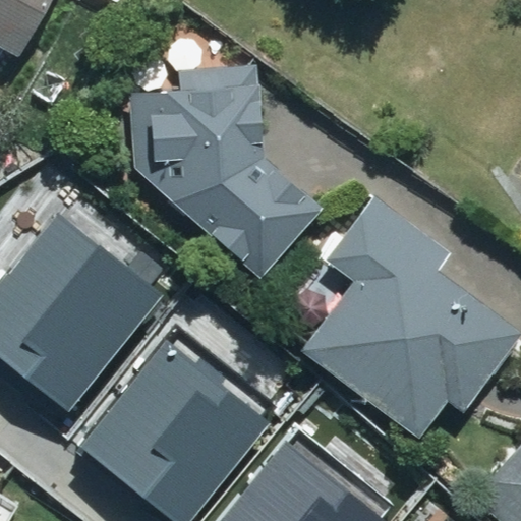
[(0,0),(0,46),(16,55),(48,0),(0,0)]
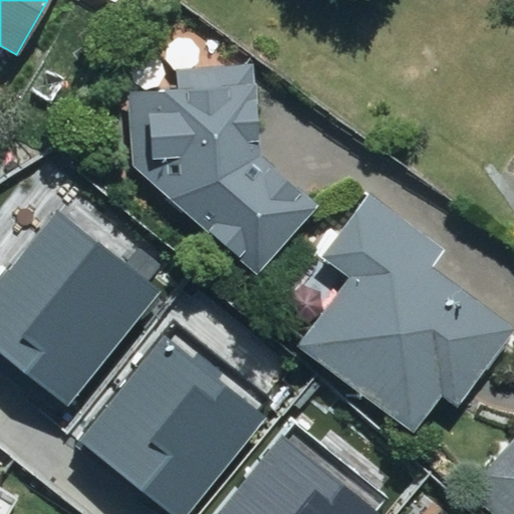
[(1,51),(0,52),(0,91),(18,61),(1,51)]
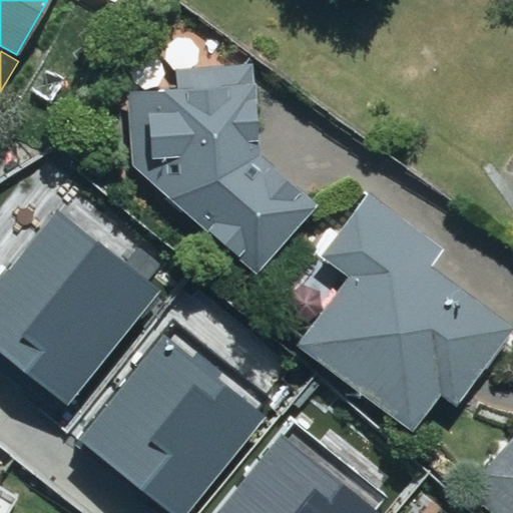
[(127,91),(131,164),(258,273),(316,203),(257,152),(253,63),(177,68),(176,88),(127,91)]
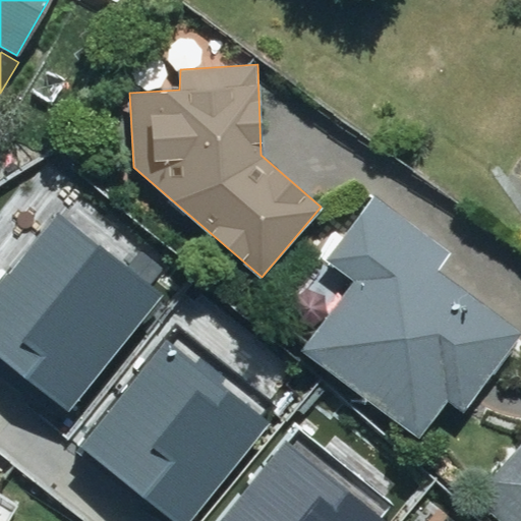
[(450,251),(371,194),(324,258),(353,280),(300,352),(418,438),(446,401),(463,413),(520,333),(520,331),(437,270),(450,251)]
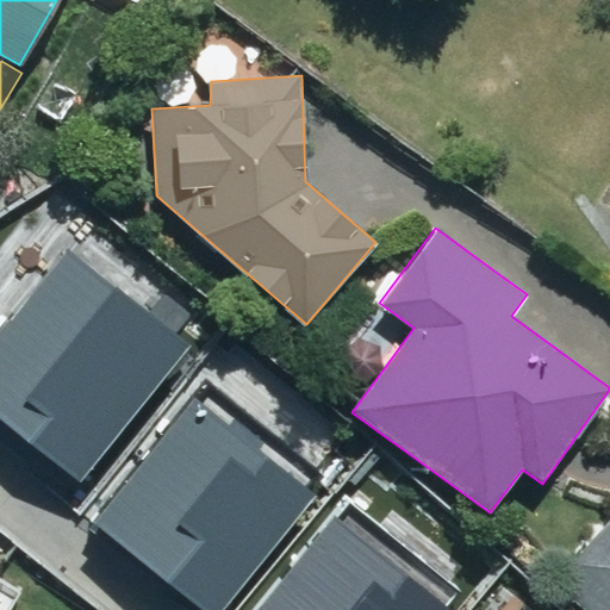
[(191,349),(67,250),(0,332),(0,440),(72,497),(191,349)]
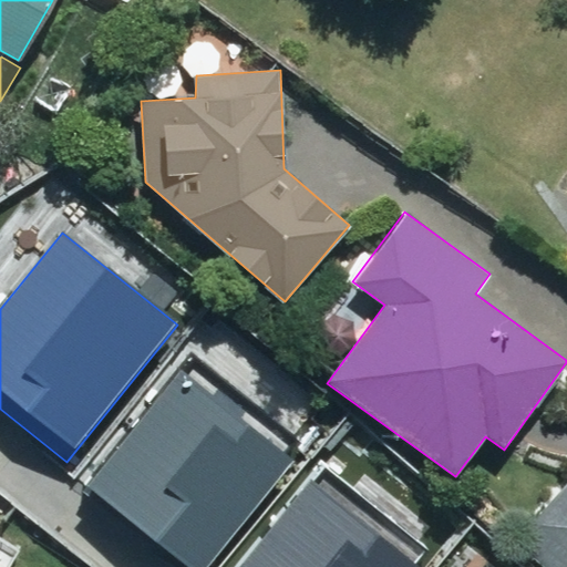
[(210,566),(309,445),(194,353),(83,491),(178,566),(210,566)]
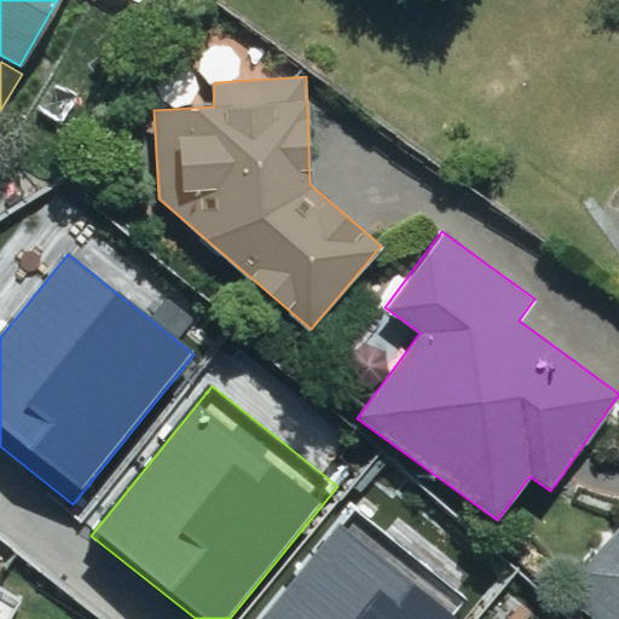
[(467,618),(479,603),(354,504),(261,618),(467,618)]
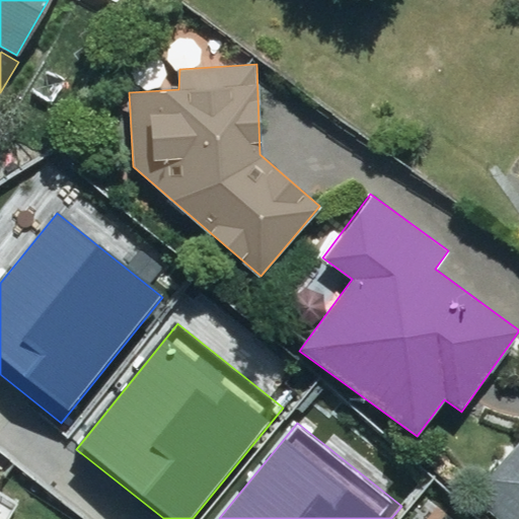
[(518,518),(518,443),(472,499),(498,518),(518,518)]
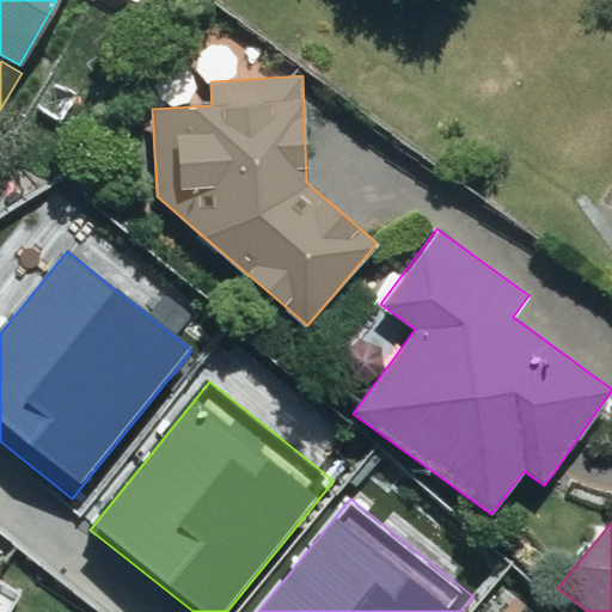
All buildings are outlined.
